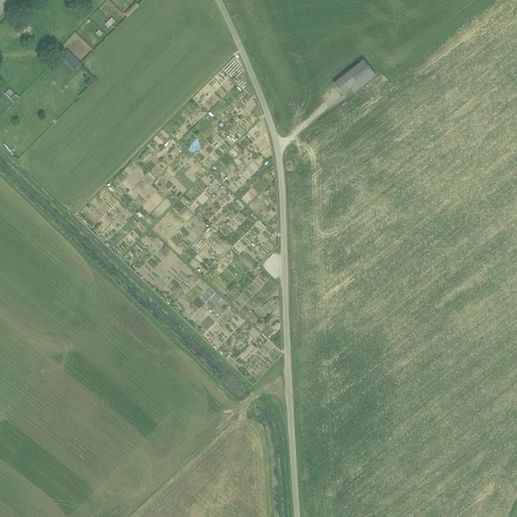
[(62,48),(57,54),(61,58),(65,54),(66,53),(62,48)]
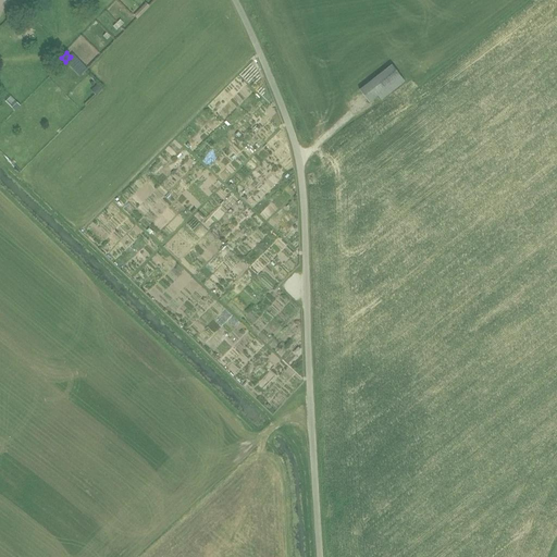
[(70,58),(65,62),(79,77),(87,70),(73,54),(71,57),(70,58)]
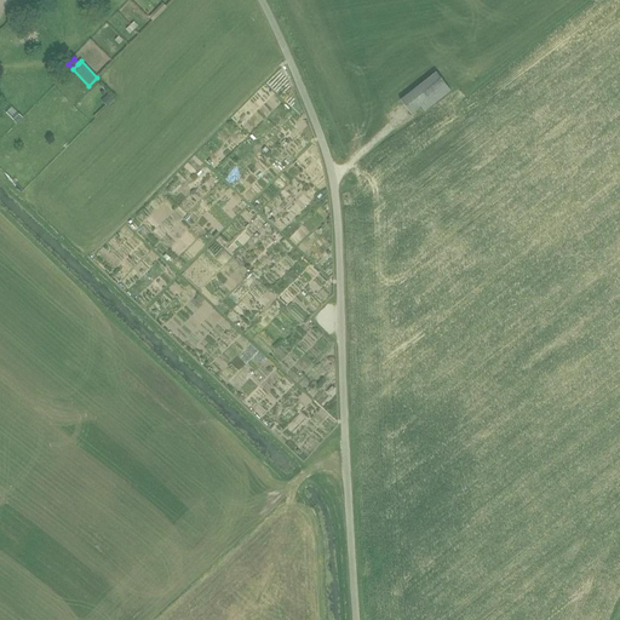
[(436,73),(401,101),(412,114),(447,87),(436,73)]
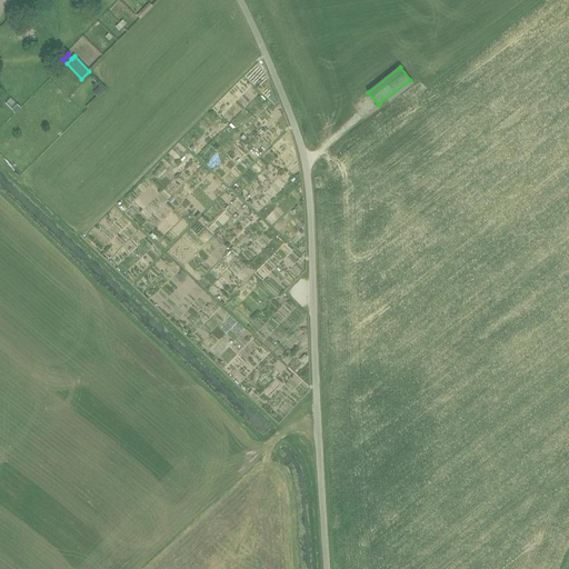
[(96,90),(100,96),(105,91),(100,86),(96,90)]
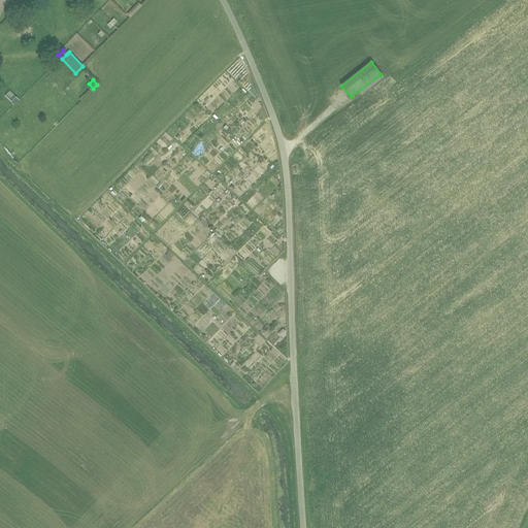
[(253,95),(241,106),(249,114),(261,103),(253,95)]
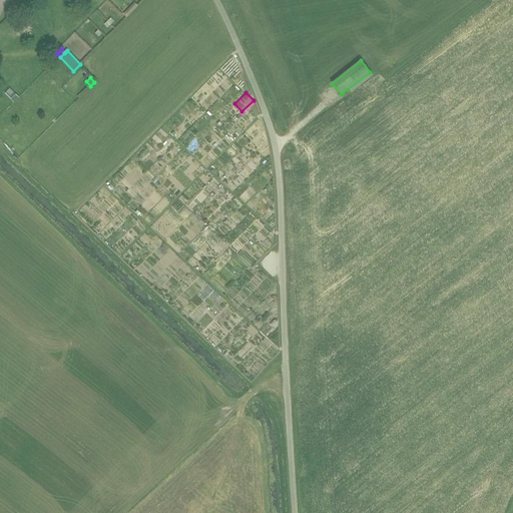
[(226,119),(237,112),(233,106),(222,113),(226,119)]
